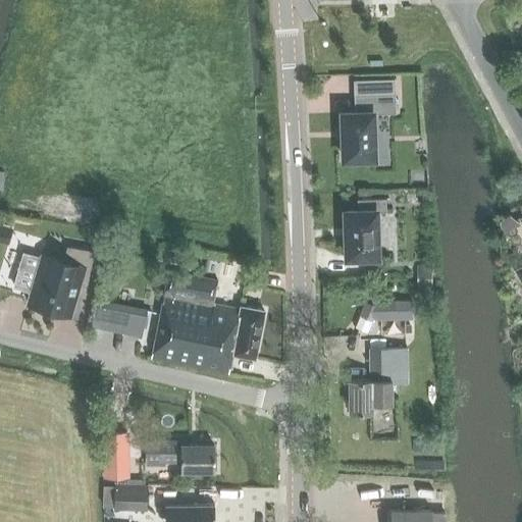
[(373,158),(372,113),(395,112),(394,94),(353,95),(354,112),(341,113),(343,158),(373,158)]
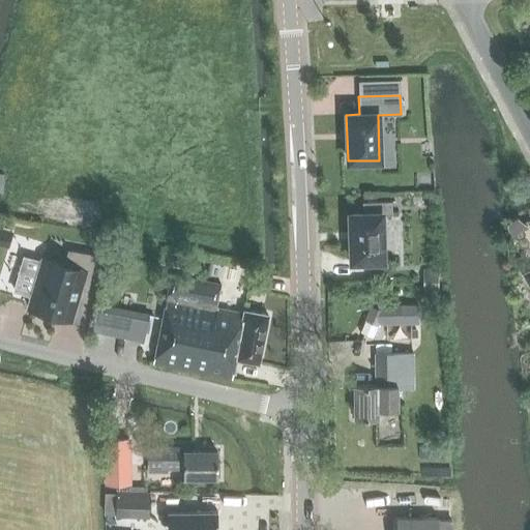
[(381,215),(391,214),(390,201),(361,202),(362,214),(350,214),(351,261),(382,260),(381,215)]
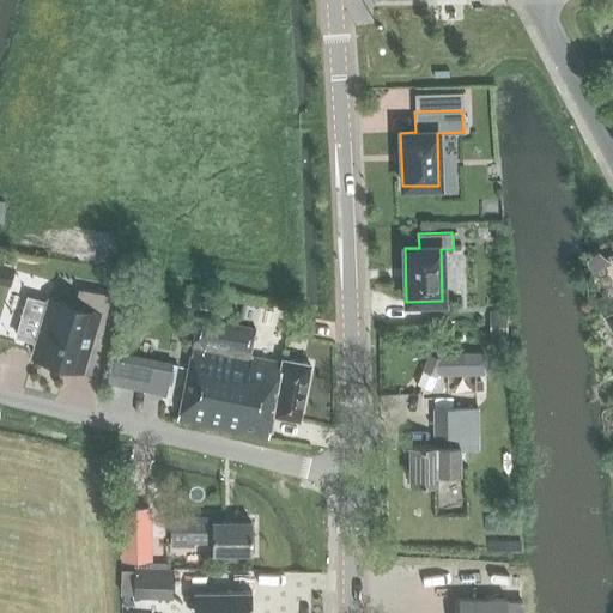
[(0,263),(0,284),(8,287),(14,268),(0,263)]
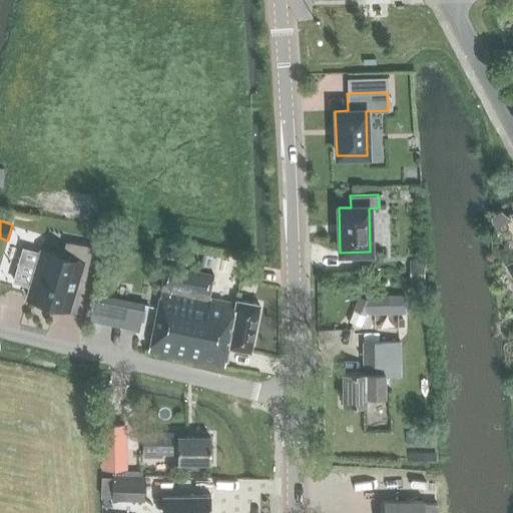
[(27,298),(68,310),(76,279),(84,281),(91,246),(65,241),(61,257),(40,250),(27,298)]
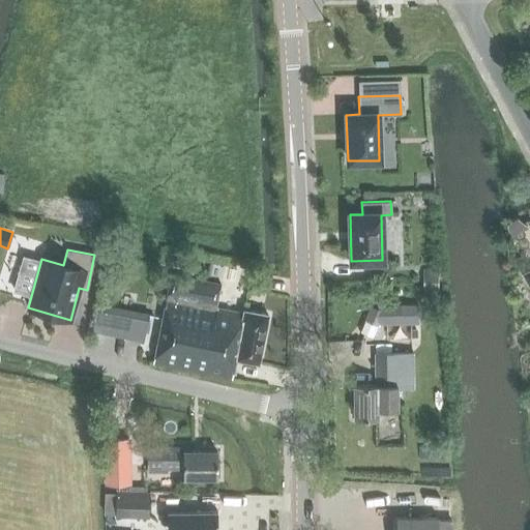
[(171,273),(153,363),(232,378),(235,359),(260,364),(269,315),(242,310),(242,312),(217,306),(222,284),(171,273)]
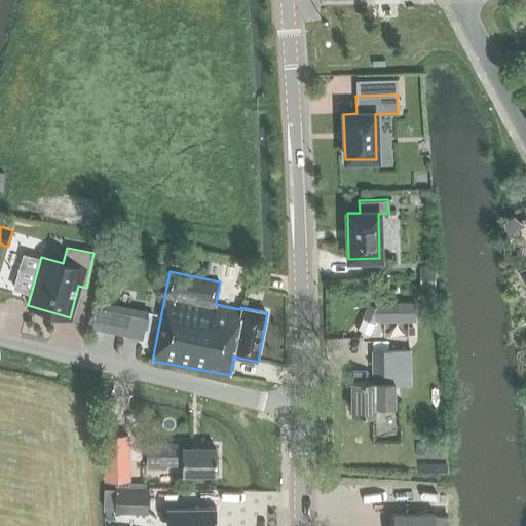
[(433,284),(433,272),(419,272),(419,284),(433,284)]
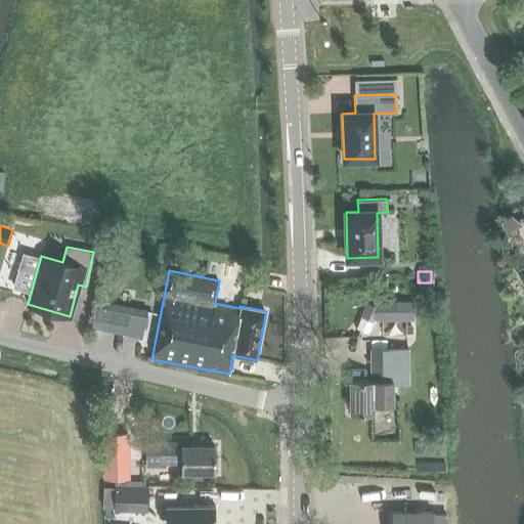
[(142,337),(147,309),(96,300),(91,328),(142,337)]
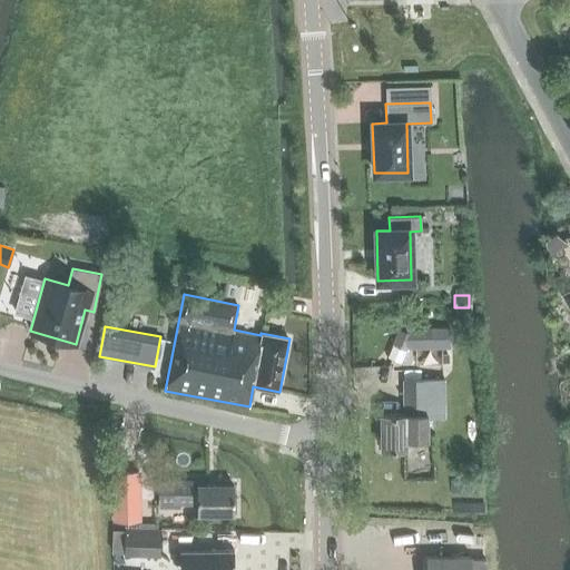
[(405,347),(450,347),(450,328),(406,327),(406,331),(397,327),(392,342),(405,347)]
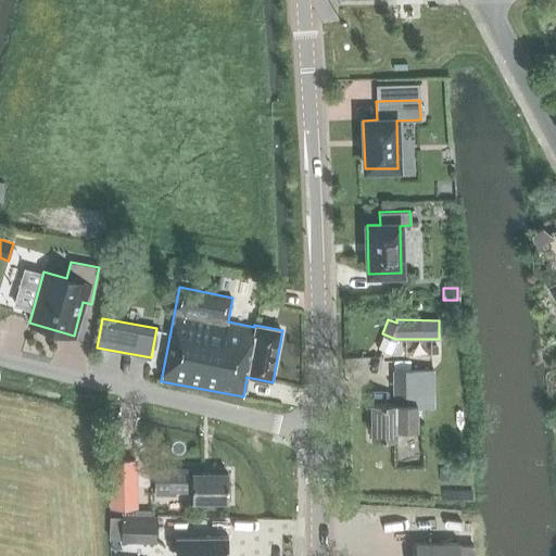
[(393,404),(370,405),(370,440),(396,439),(396,431),(416,431),(416,370),(392,370),(393,404)]
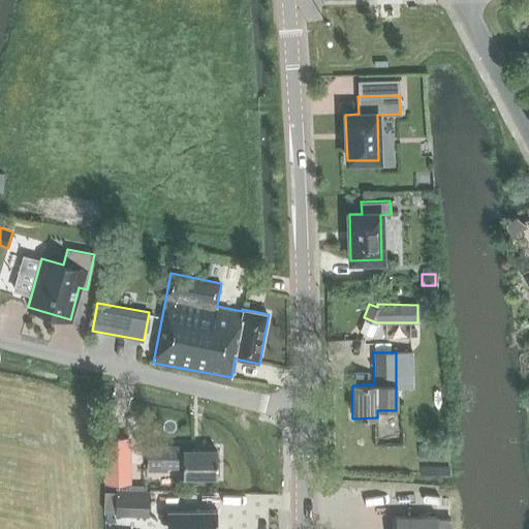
[(130,484),(130,437),(103,438),(103,484),(109,484),(109,489),(127,488),(126,484),(130,484)]
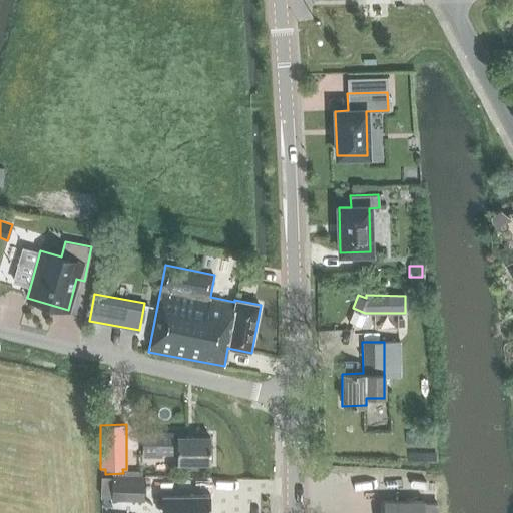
[(183,434),(154,434),(154,453),(177,453),(177,462),(209,462),(209,437),(183,437),(183,434)]
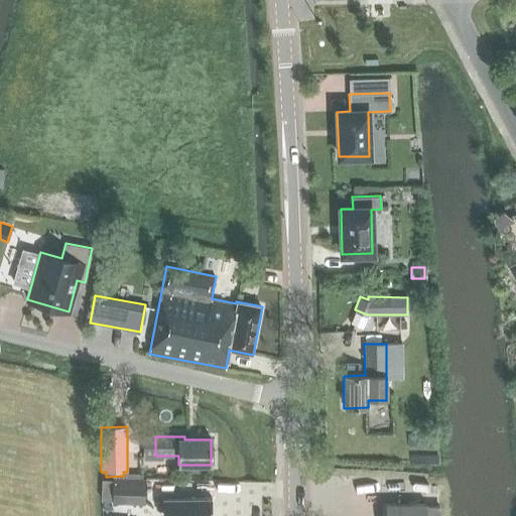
[(112,504),(145,505),(145,478),(112,477),(112,479),(103,479),(102,500),(112,500),(112,504)]
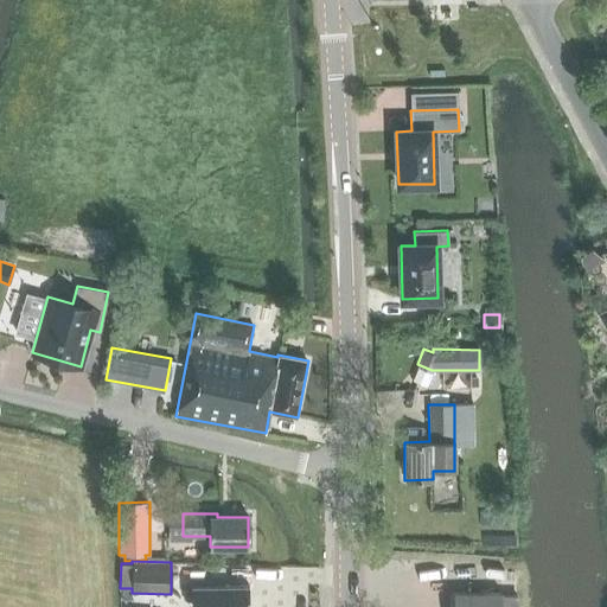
[(212,587),(193,587),(193,606),(248,606),(248,586),(212,586),(212,587)]
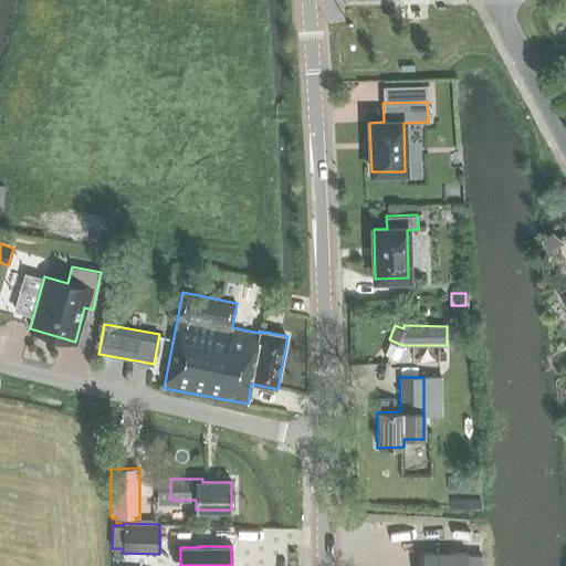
[(468,552),(419,552),(418,565),(468,565),(468,555),(468,552)]
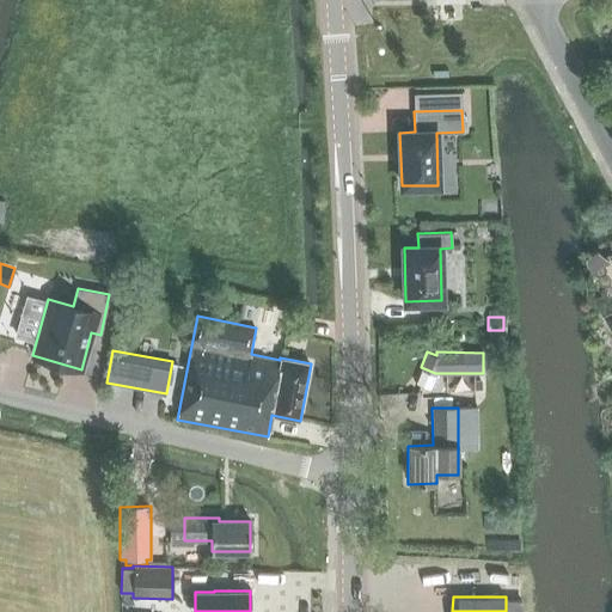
[(520,611),(520,600),(506,600),(506,611),(520,611)]
